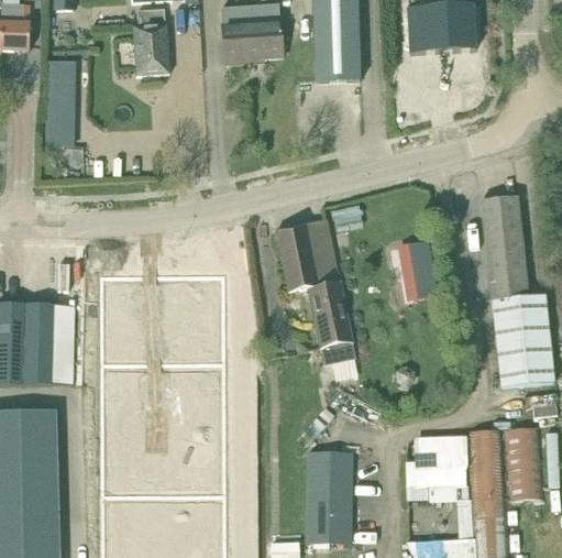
[(54,0),(54,9),(76,9),(75,0),(54,0)]
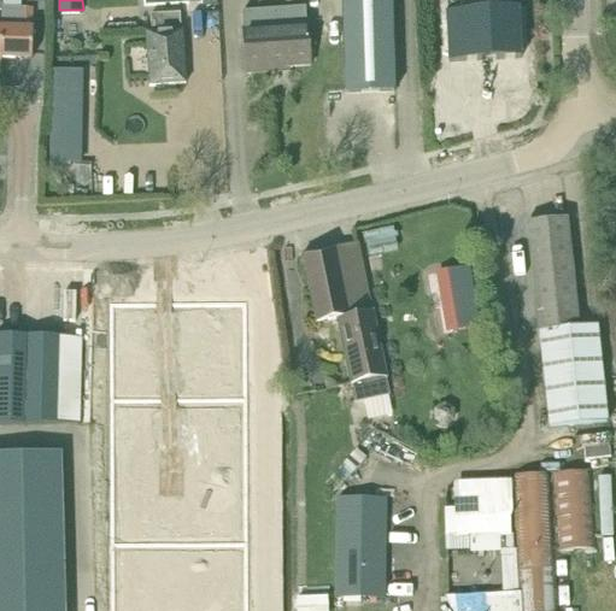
[(396,87),(392,0),(344,0),(347,88),(396,87)]
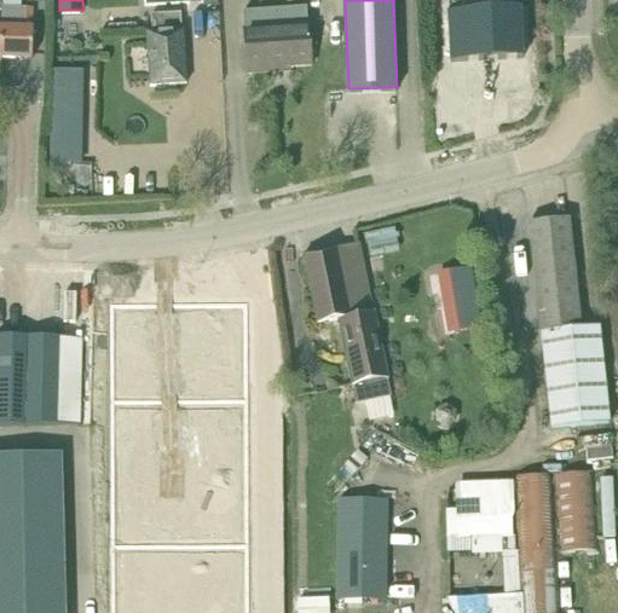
[(448,0),(449,11),(452,15),(506,11),(508,9),(507,0),(448,0)]
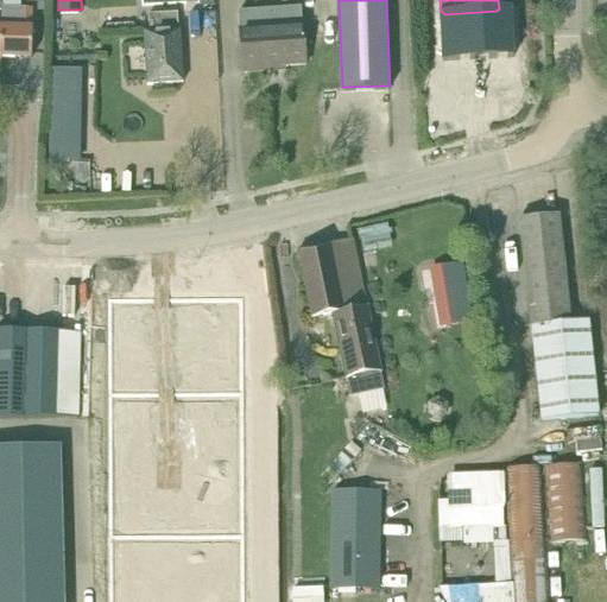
[(18,24),(1,24),(0,52),(31,54),(32,25),(31,25),(31,4),(18,4),(18,24)]
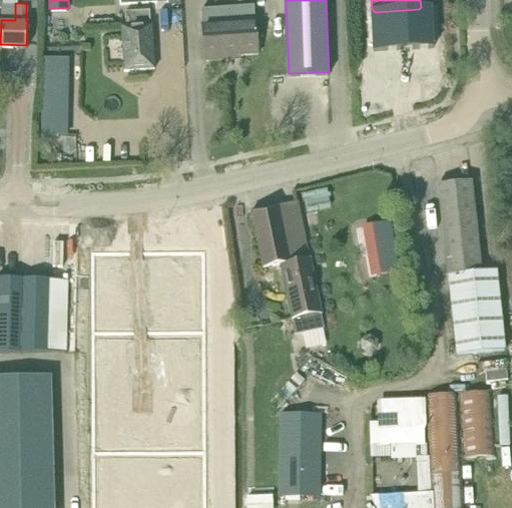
[(228,52),(258,51),(256,16),(241,17),(240,5),(228,6),(229,14),(232,14),(232,18),(200,20),(203,56),(228,55),(228,52)]
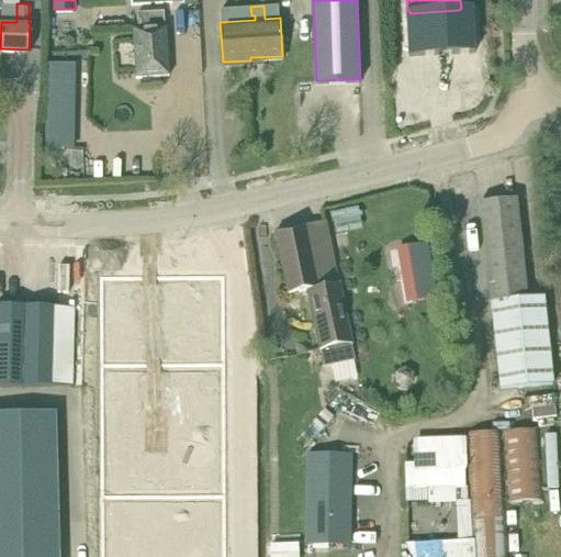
[(135,73),(168,70),(165,22),(164,23),(163,7),(135,9),(136,24),(132,24),(135,73)]
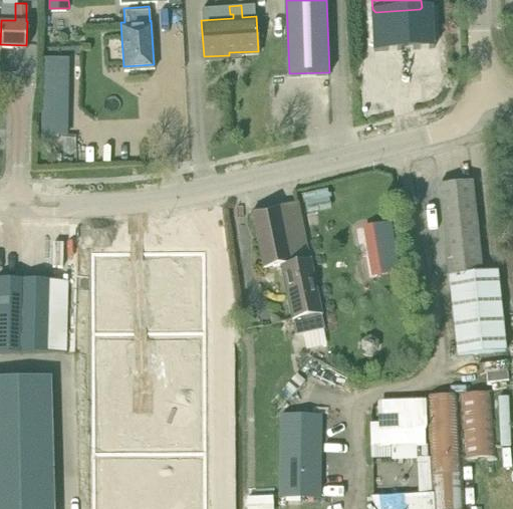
[(498,269),(480,270),(470,179),(438,183),(448,274),(456,353),(507,348),(498,269)]
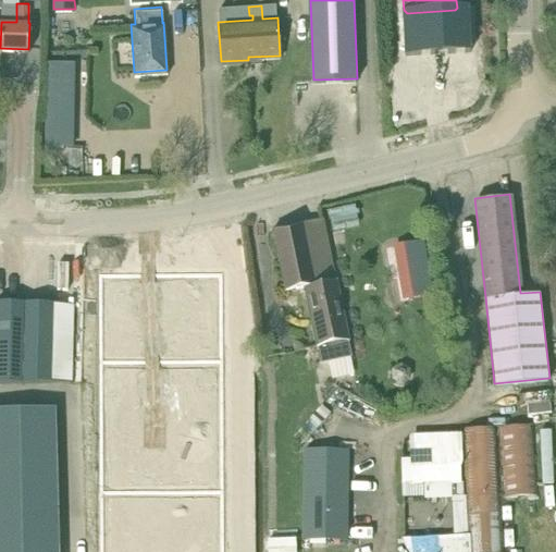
[(334,227),(359,221),(356,204),(330,209),(334,227)]
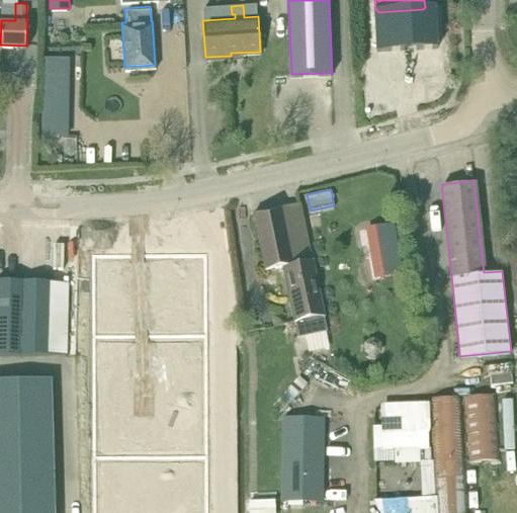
[(294,318),(295,318),(298,333),(325,327),(322,313),(299,200),(251,210),(263,267),(283,263),(294,318)]
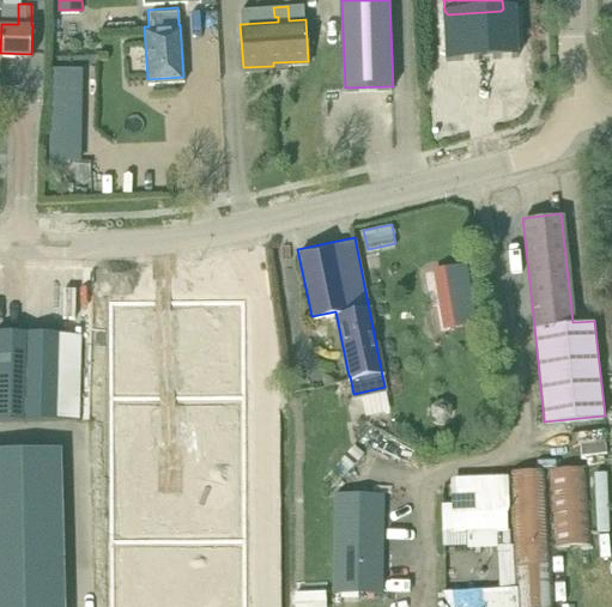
[(464,261),(441,265),(450,325),(474,320),(464,261)]
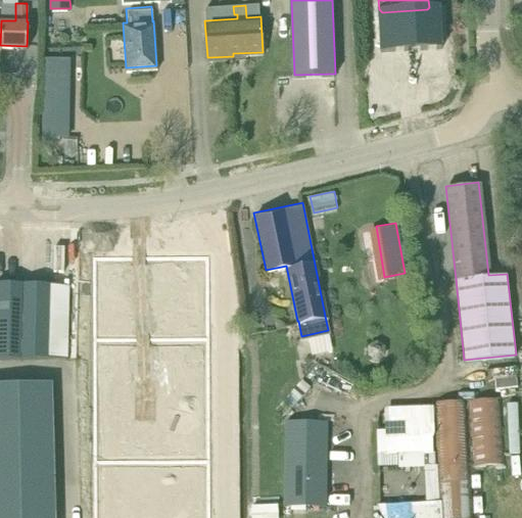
[(97,517),(212,517),(211,252),(97,252),(97,517)]
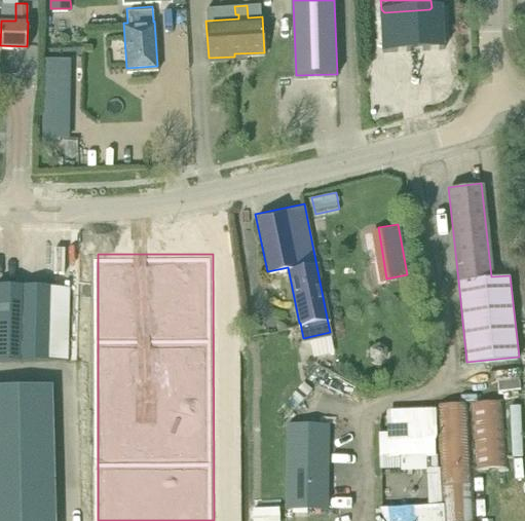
[(0,282),(0,359),(67,358),(65,281),(0,282)]
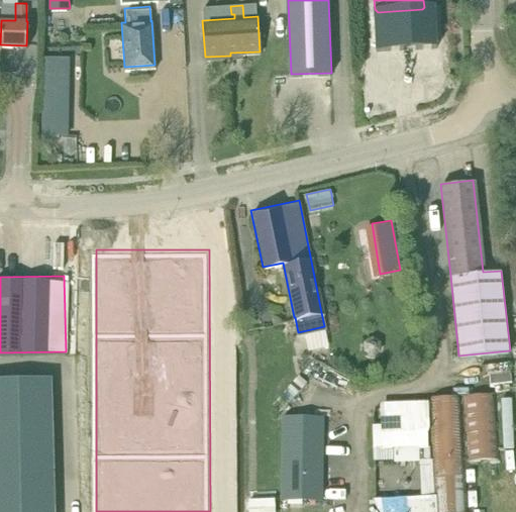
[(364,339),(364,349),(372,354),(381,349),(381,339),(373,334),(364,339)]
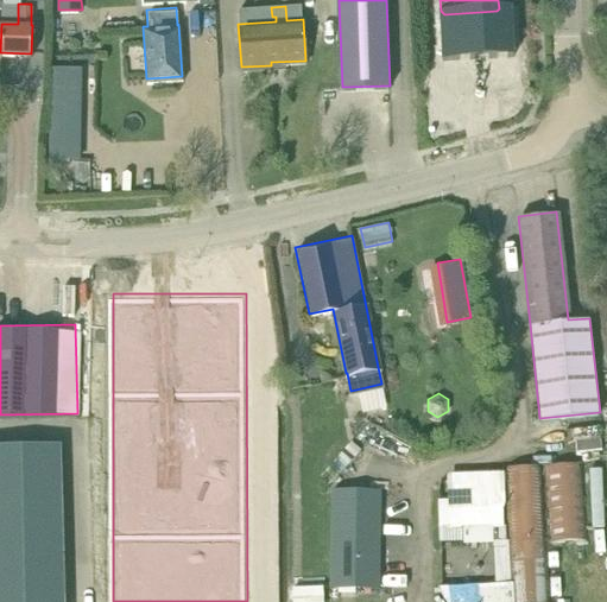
[(573,451),(598,449),(596,435),(599,435),(598,424),(569,428),(573,451)]
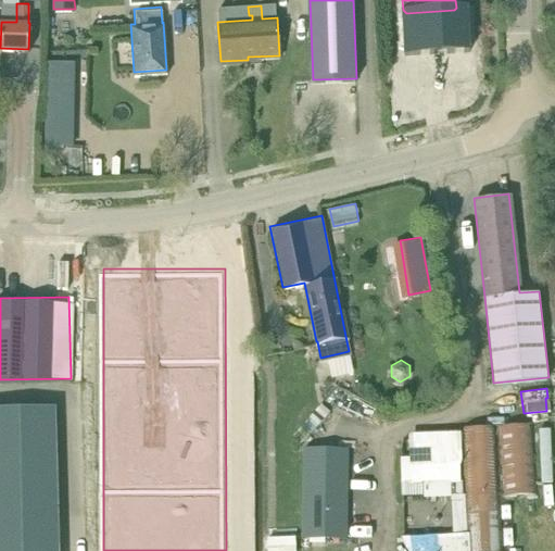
[(0,404),(0,550),(58,550),(54,404),(0,404)]
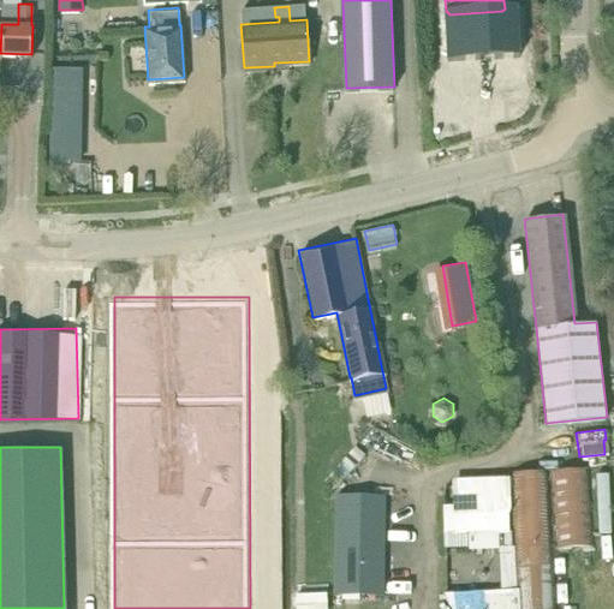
[(514,465),(522,604),(556,602),(548,463),(514,465)]
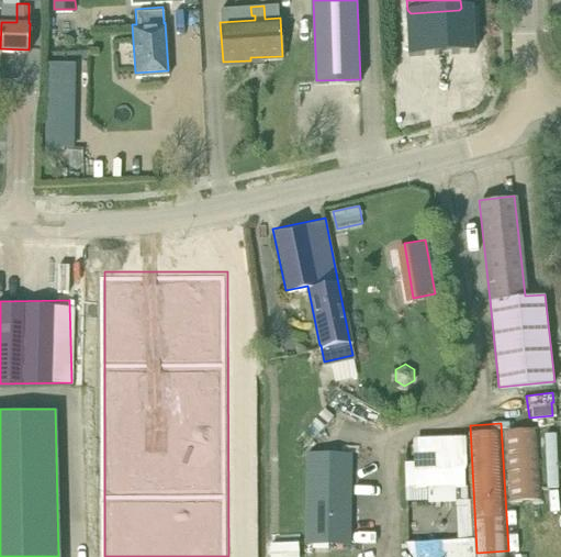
[(508,501),(543,499),(540,427),(505,430),(508,501)]
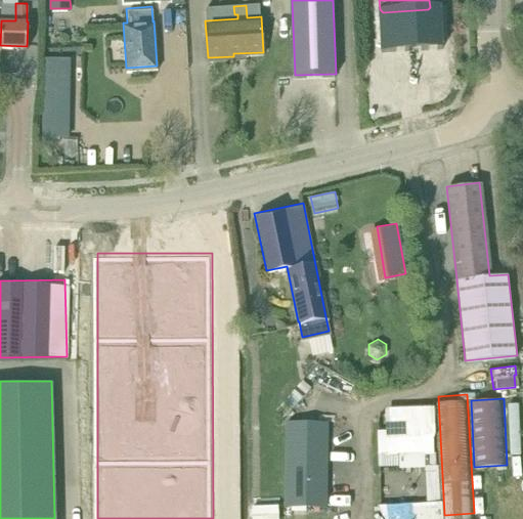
[(508,401),(510,452),(521,451),(519,401),(508,401)]
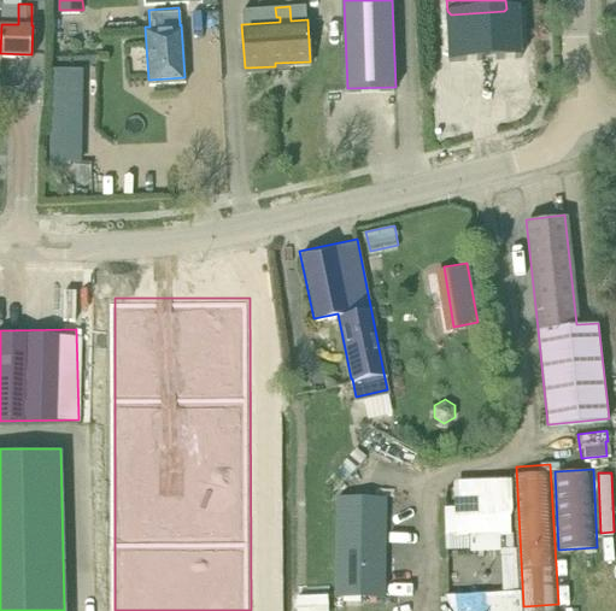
[(446,509),(447,529),(449,548),(473,548),(473,551),(516,550),(511,476),(455,479),(453,482),(455,509),(446,509)]
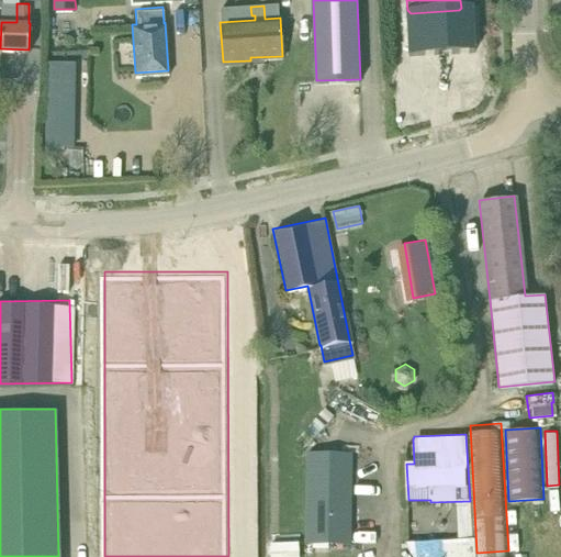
[(303,541),(351,542),(352,453),(300,452),(300,461),(304,461),(303,541)]
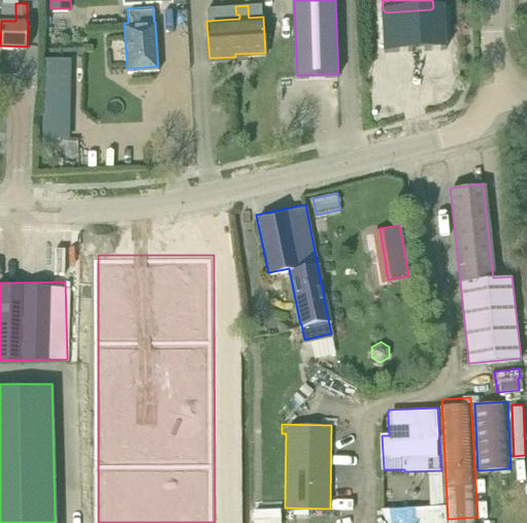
[(448,522),(448,519),(447,499),(382,503),(393,522),(448,522)]
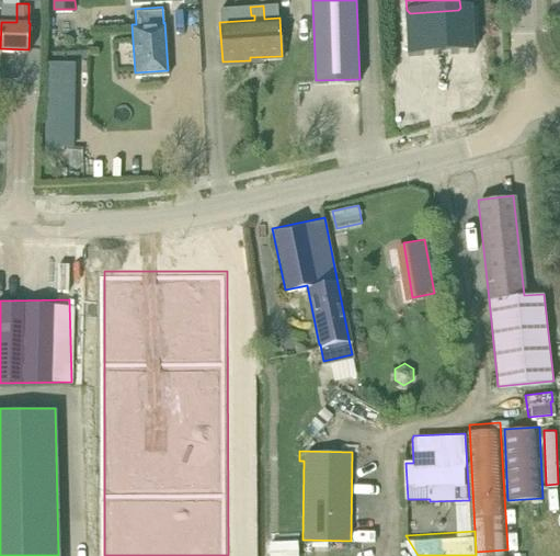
[(298,555),(297,540),(267,542),(269,555),(298,555)]
